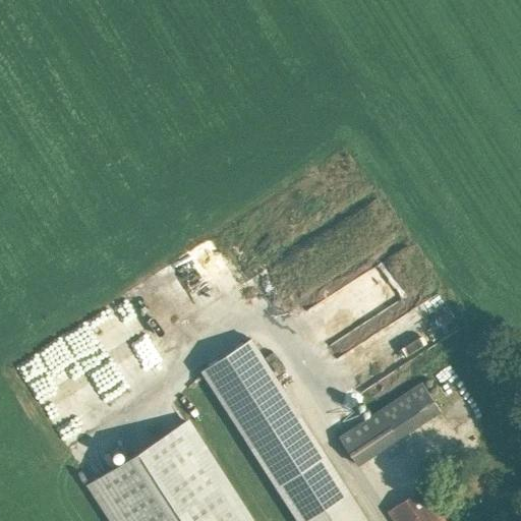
[(321,262),(312,245),(274,263),(288,293),(312,282),(306,269),(321,262)]
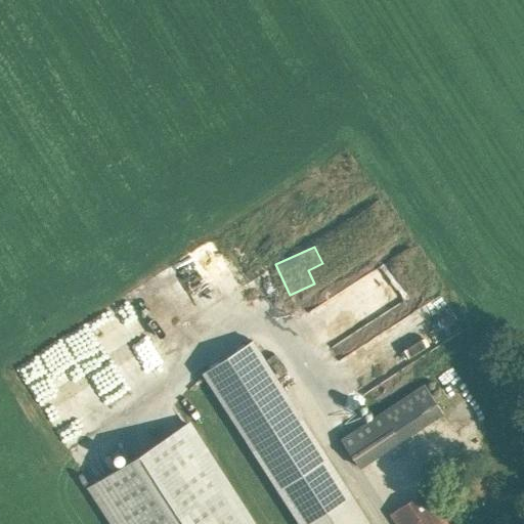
[(82,363),(113,415),(137,401),(131,391),(155,378),(141,356),(155,348),(127,301),(37,353),(48,373),(61,364),(66,373),(82,363)]
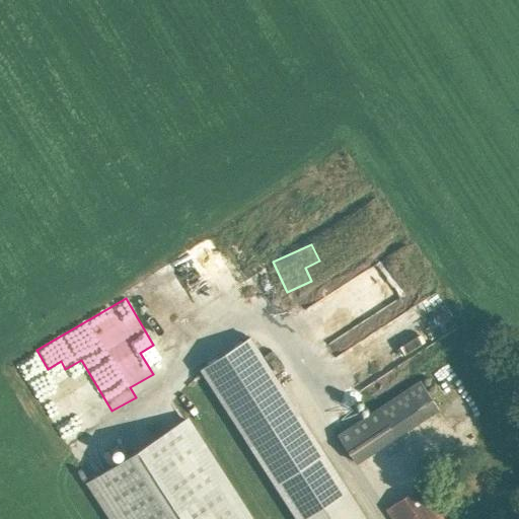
[(199,370),(294,518),(364,518),(247,339),(199,370)]
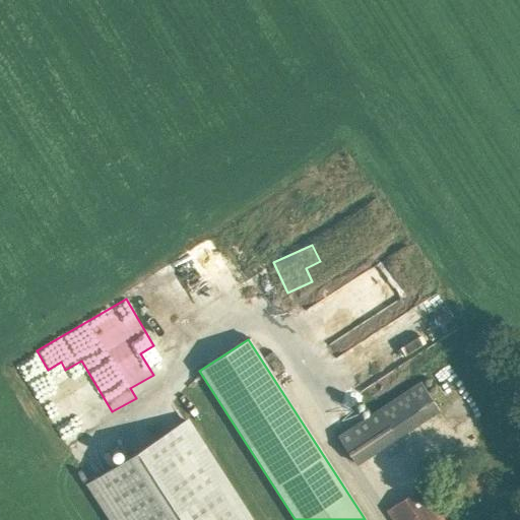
[(339,435),(358,464),(440,409),(421,381),(339,435)]
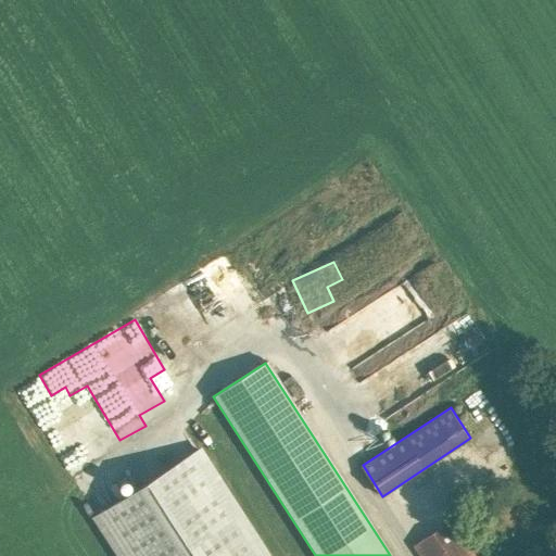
[(91,518),(116,555),(272,555),(200,446),(91,518)]
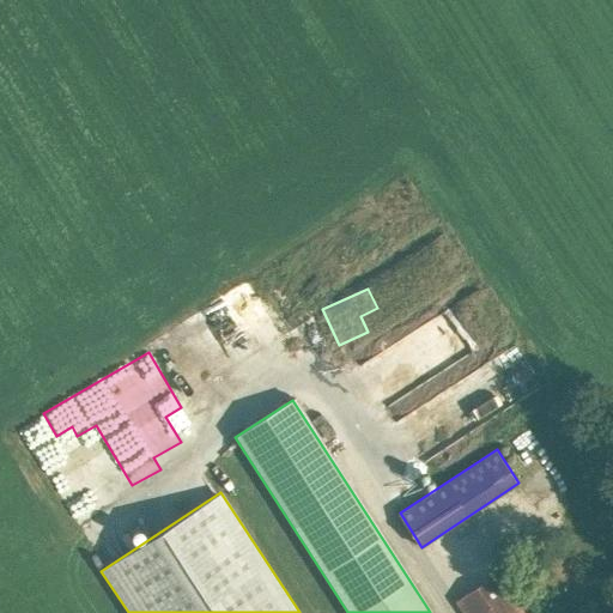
[(456,601),(463,612),(596,612),(590,605),(577,612),(526,612),(499,572),(456,601)]
